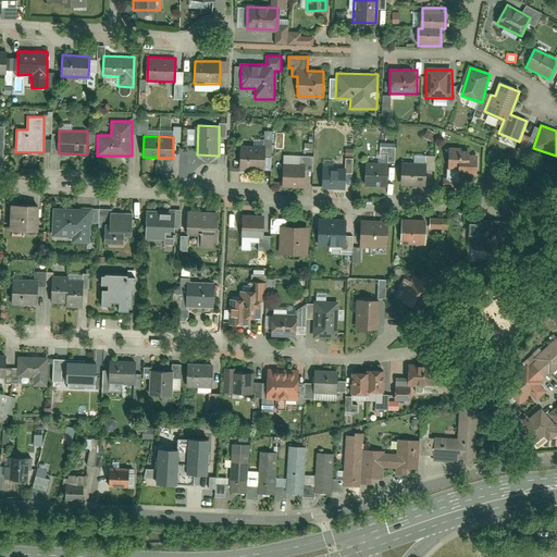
[(267,169),(267,146),(240,146),(240,170),(267,169)]
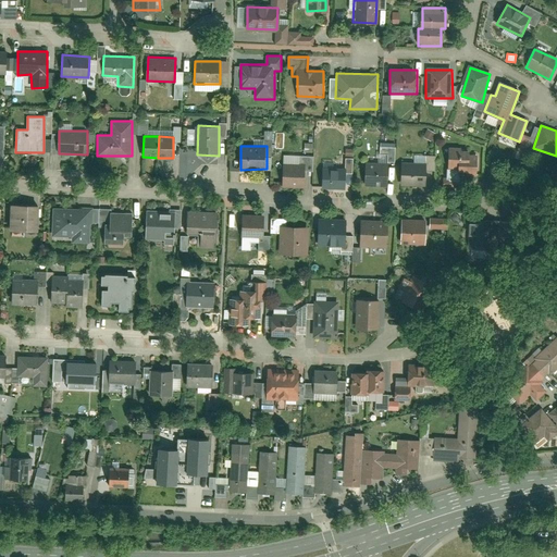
[(477,176),(478,157),(468,157),(468,149),(447,149),(447,168),(459,169),(458,175),(477,176)]
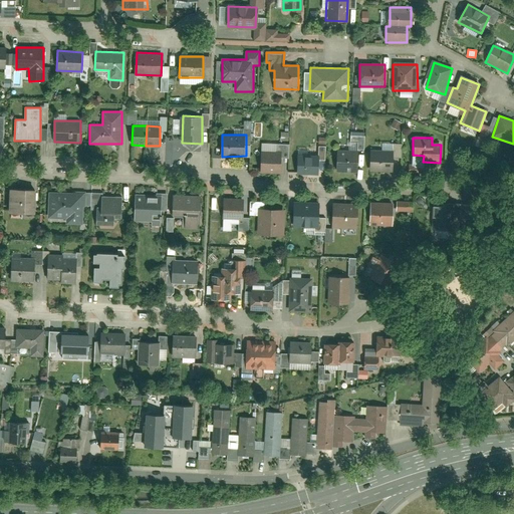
[(357,171),(357,150),(337,150),(337,171),(357,171)]
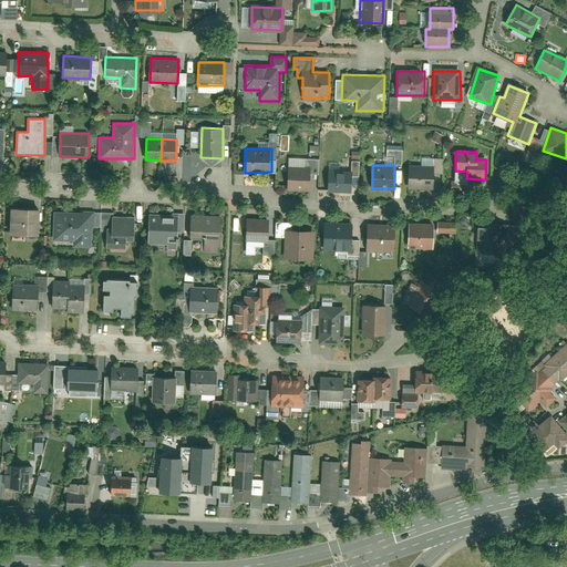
[(434,189),(435,166),(408,165),(408,188),(434,189)]
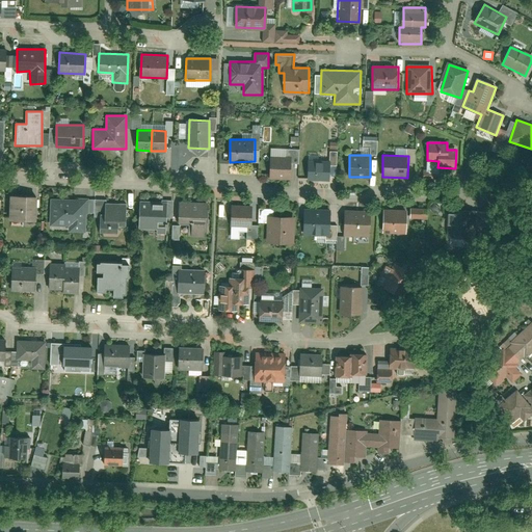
[(289,179),(290,158),(269,157),(268,178),(289,179)]
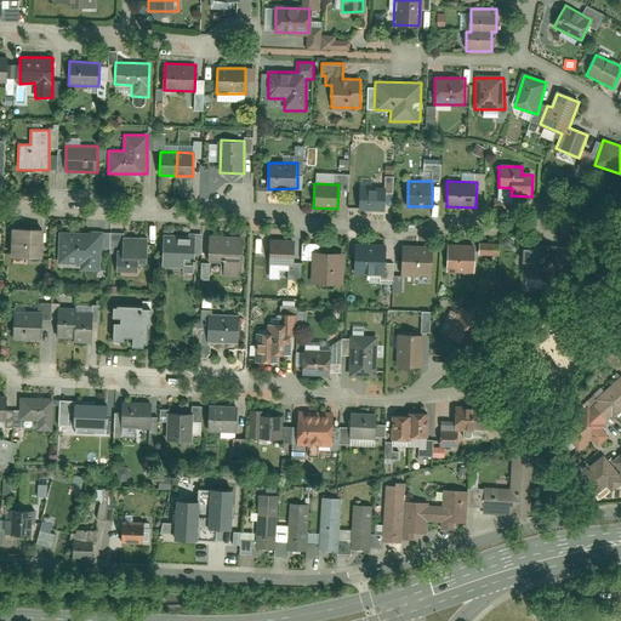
[(362,187),(360,208),(383,209),(386,188),(362,187)]
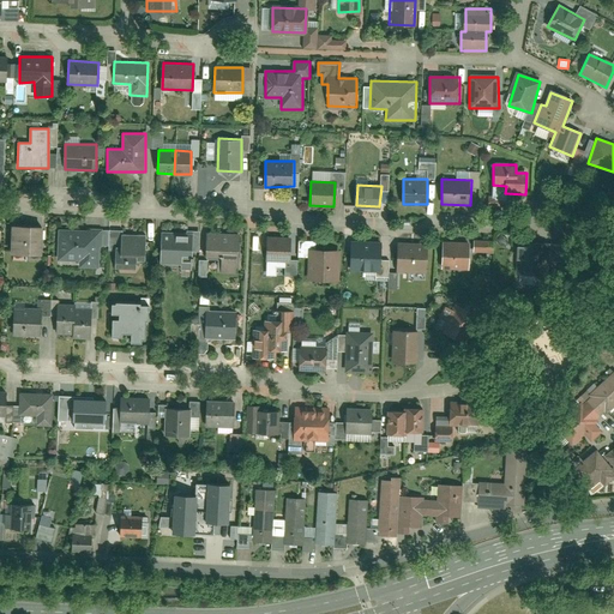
[(40,256),(41,228),(12,227),(11,254),(40,256)]
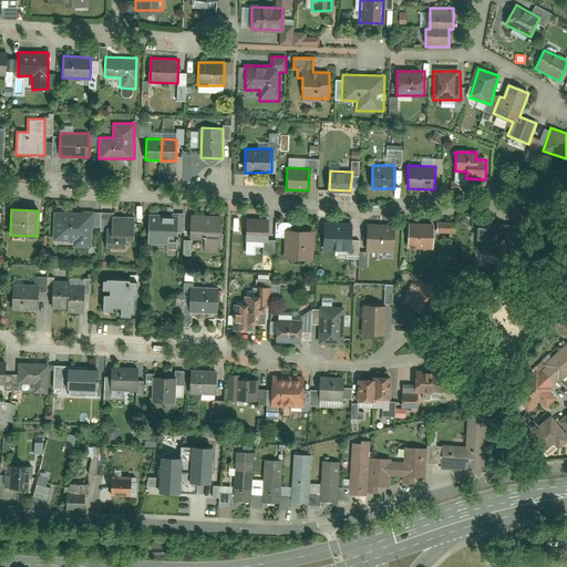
[(94,213),(53,212),(52,240),(73,240),(72,249),(92,250),(94,213)]
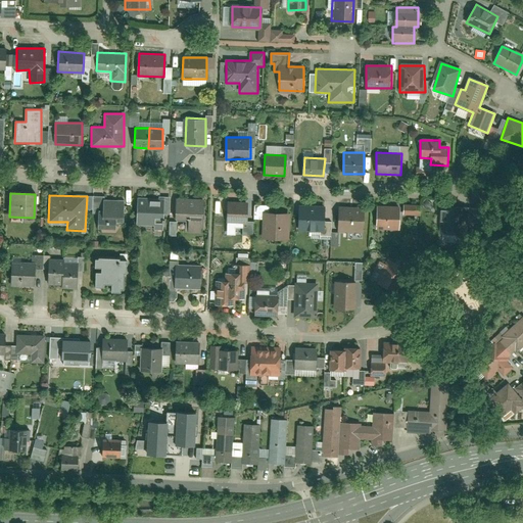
[(124,220),(124,200),(104,200),(104,196),(93,196),(93,215),(97,215),(97,229),(116,229),(116,220),(124,220)]
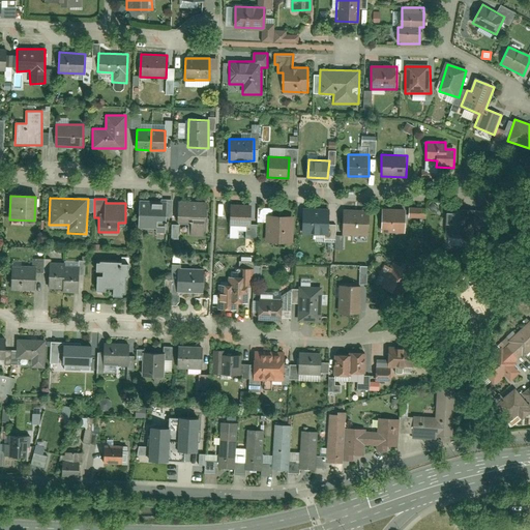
[(166,227),(166,202),(140,201),(139,226),(166,227)]
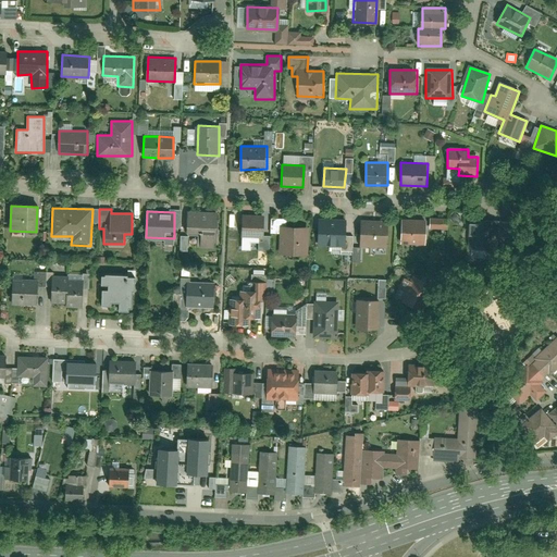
[(217,232),(217,211),(186,211),(185,232),(217,232)]
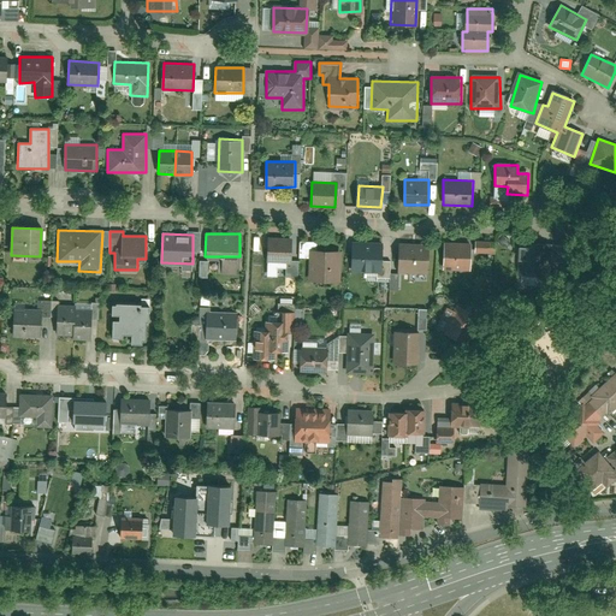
[(291,264),(294,241),(268,238),(266,261),(291,264)]
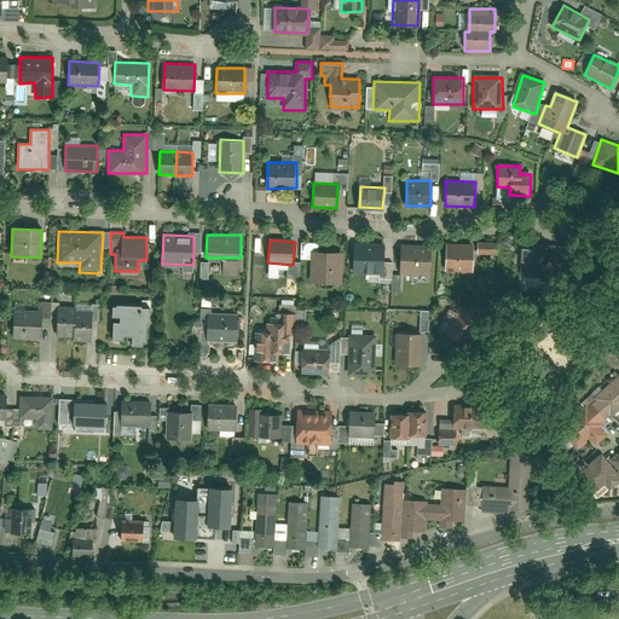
[(385,272),(385,242),(352,242),(352,272),(385,272)]
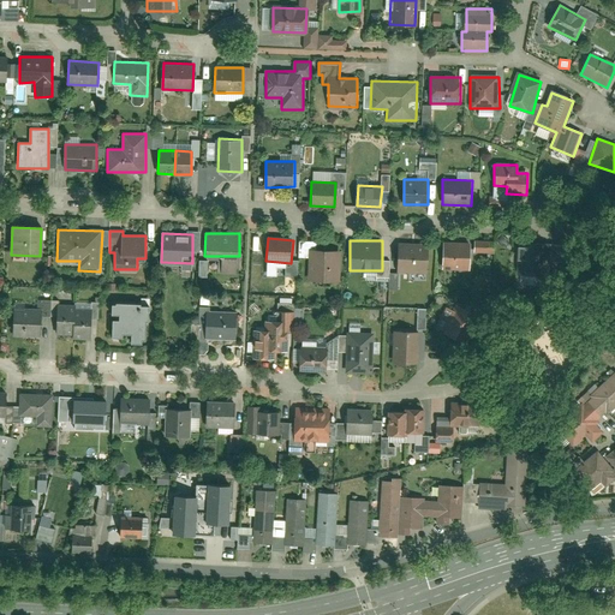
[(494,255),(495,242),(473,240),(473,243),(446,243),(445,269),(473,270),(475,255),(494,255)]
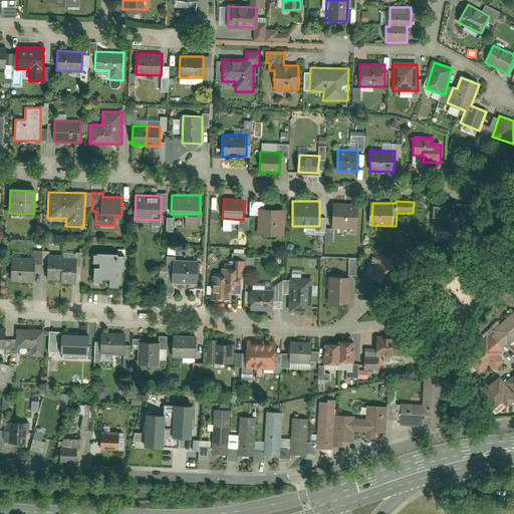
[(359,227),(360,204),(334,203),(333,226),(359,227)]
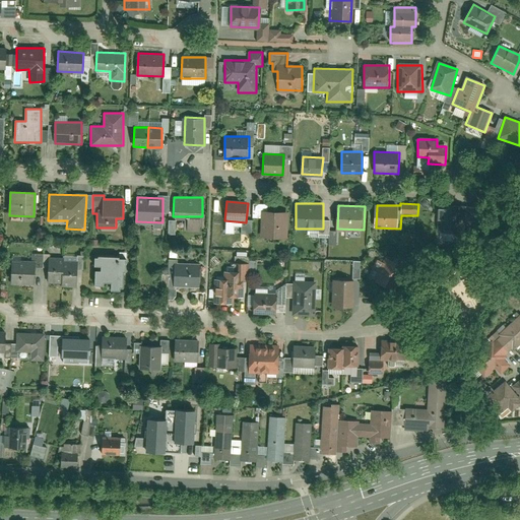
[(457,232),(457,205),(440,205),(439,232),(457,232)]
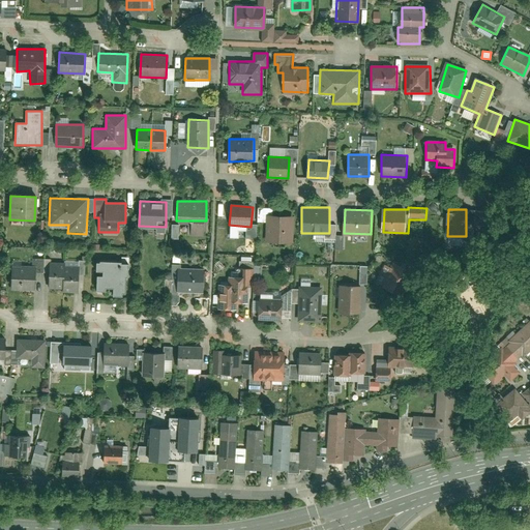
[(287,241),(287,214),(267,214),(266,241),(287,241)]
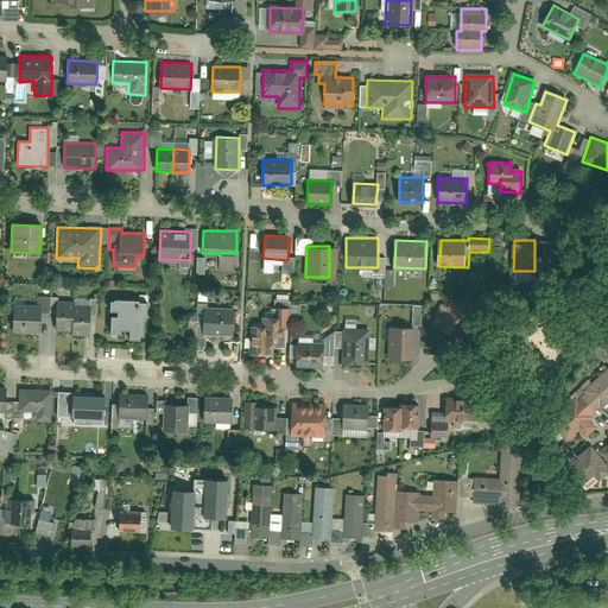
[(114,301),(109,301),(109,310),(116,310),(116,316),(109,316),(109,333),(120,334),(120,330),(128,330),(128,339),(139,339),(139,335),(143,335),(143,317),(146,317),(146,302),(138,302),(138,299),(114,299),(114,301)]
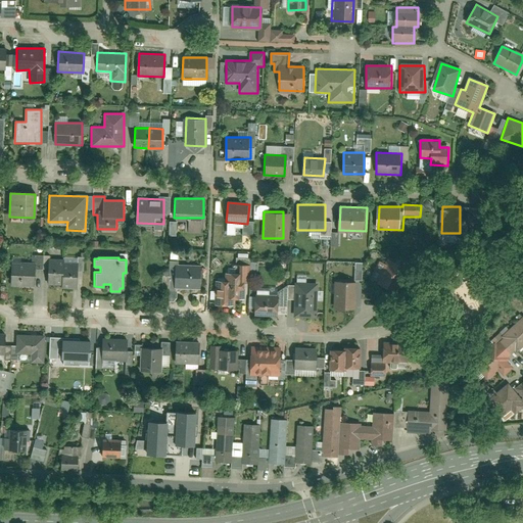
[(63,258),(49,258),(49,284),(62,284),(62,288),(79,288),(78,263),(63,263),(63,258)]
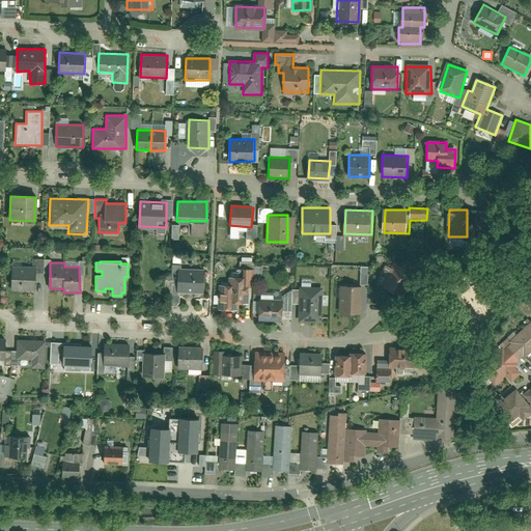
[(386,264),(378,284),(394,292),(404,267),(393,262),(391,267),(386,264)]
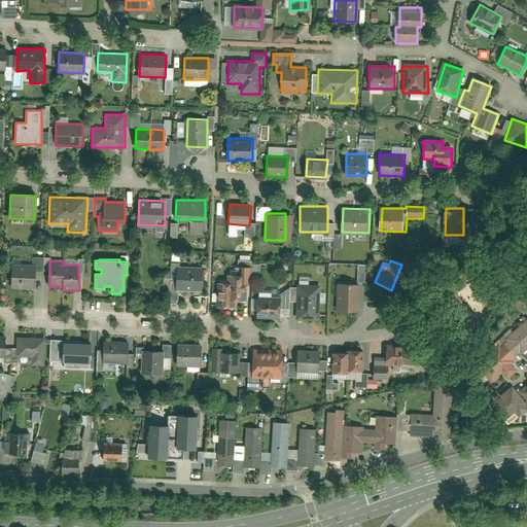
[(34,287),(36,265),(11,262),(9,285),(34,287)]
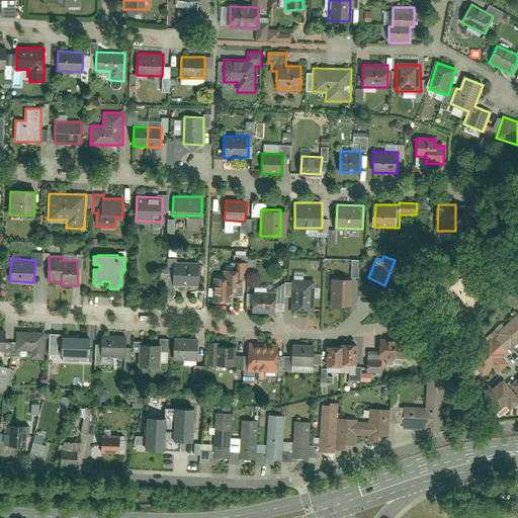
[(213,276),(213,303),(227,303),(227,295),(240,295),(240,279),(248,279),(248,261),(237,261),(237,269),(223,269),(223,277),(213,276)]
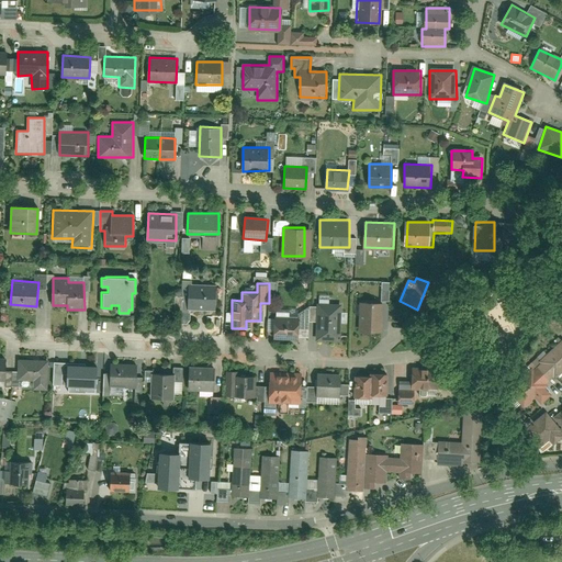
[(216,308),(217,285),(189,284),(188,307),(216,308)]
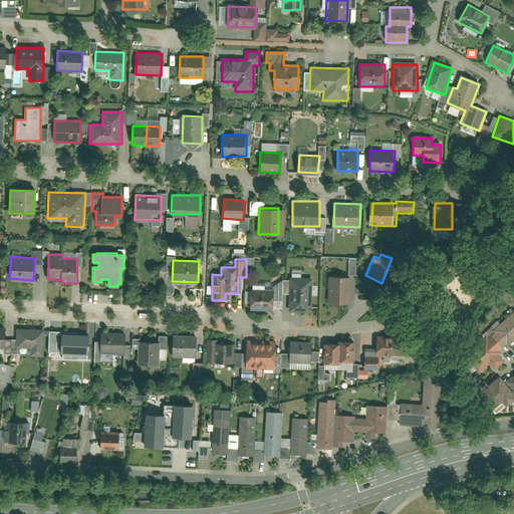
[(311,311),(313,277),(291,275),(289,310),(311,311)]
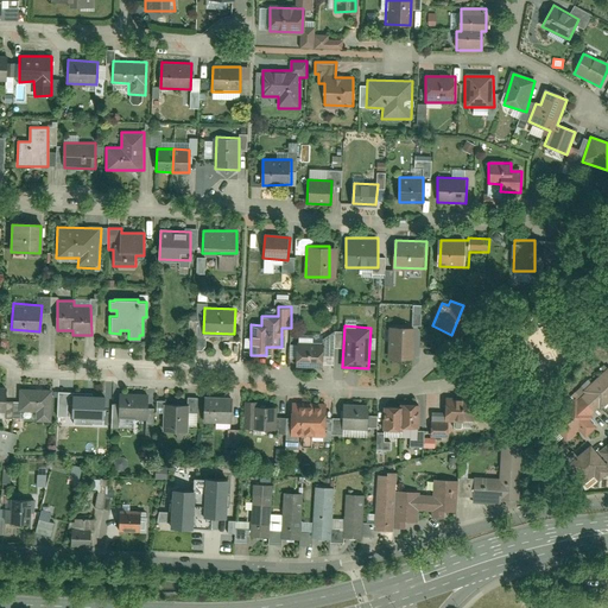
[(416,327),(388,325),(387,359),(415,359),(416,327)]
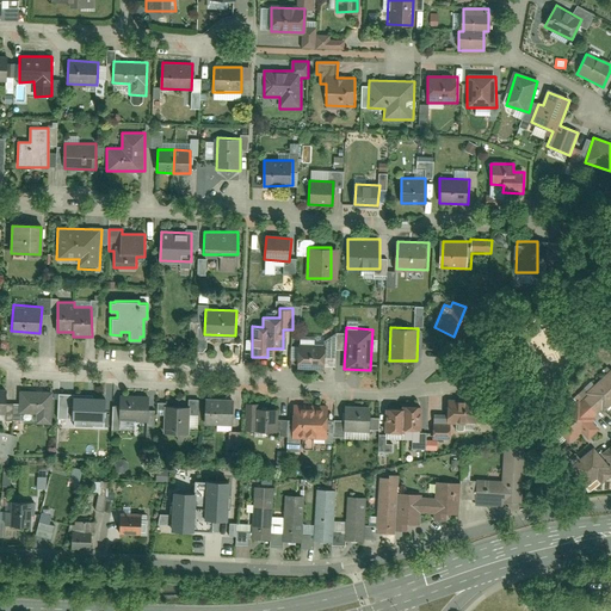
[(326,368),(326,346),(300,345),(300,368),(326,368)]
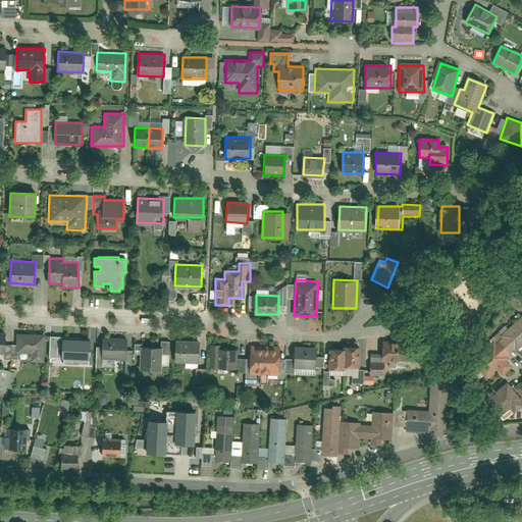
[(521,317),(475,357),(490,375),(496,371),(502,378),(513,368),(507,362),(521,349),(521,317)]
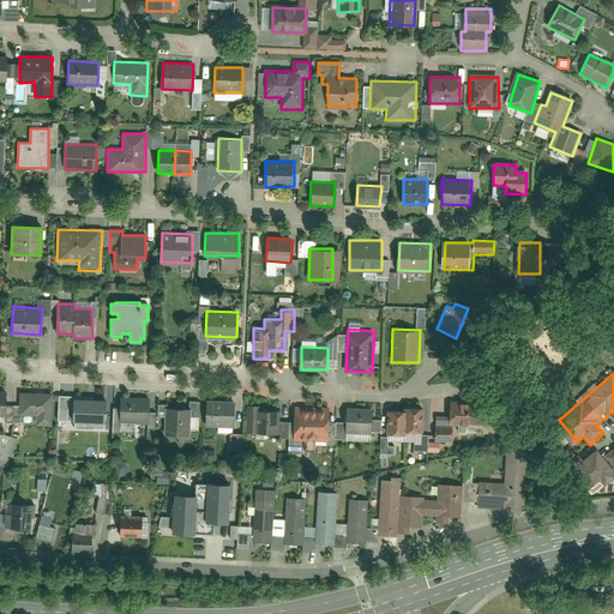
[(55,393),(19,391),(18,414),(36,415),(36,426),(53,427),(55,393)]
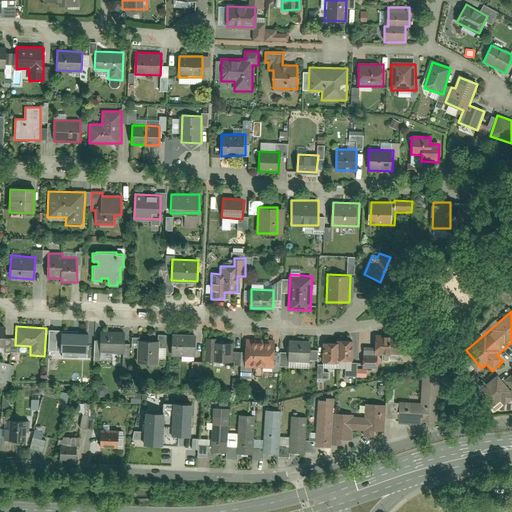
[(125,354),(125,331),(102,331),(102,353),(125,354)]
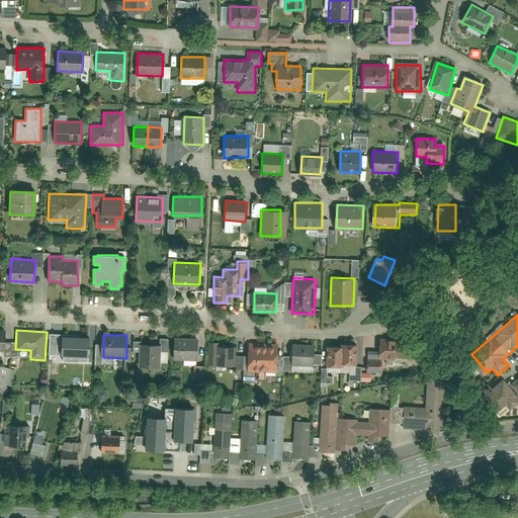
[(89,363),(90,338),(62,337),(61,355),(64,355),(63,361),(89,363)]
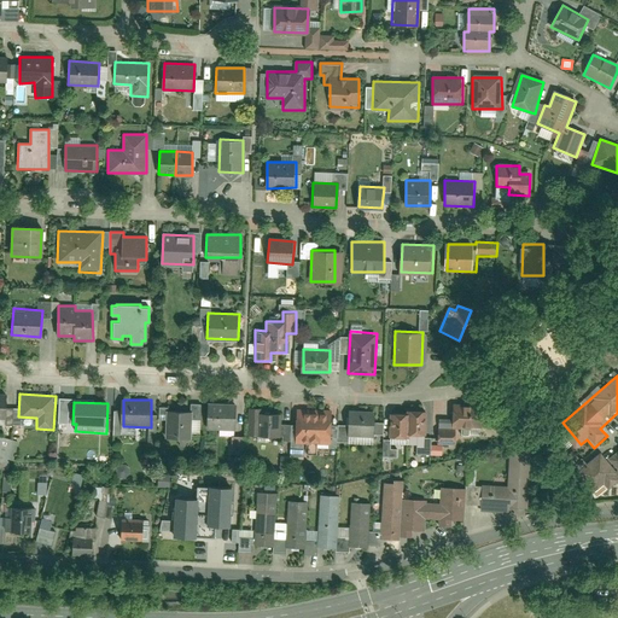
[(483,403),(452,403),(452,429),(439,429),(439,444),(454,444),(454,429),(483,429),(483,403)]
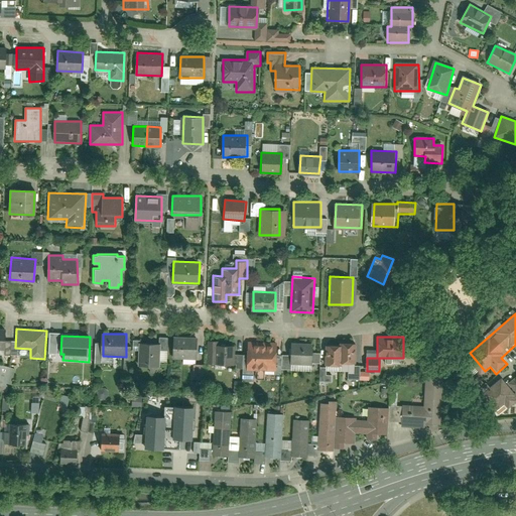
[(197,360),(197,338),(172,338),(171,359),(197,360)]
